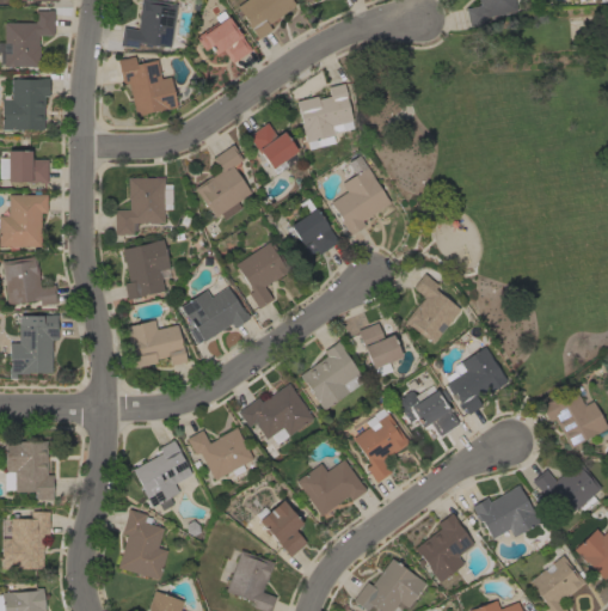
[(172,48),(140,43),(140,49),(128,47),(128,48),(122,47),(124,29),(140,31),(141,20),(140,20),(142,0),(149,0),(178,5),(172,48)]
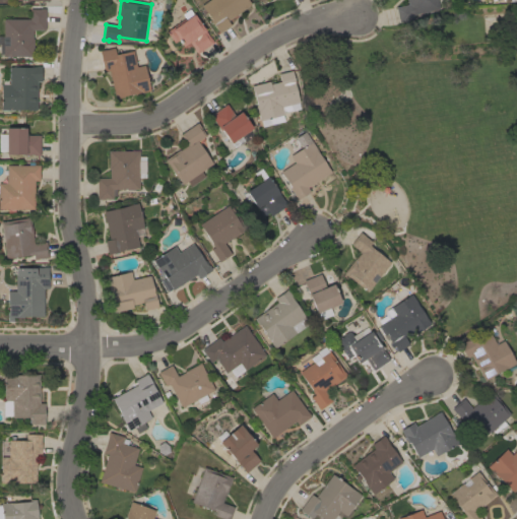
[(230,21),(233,25),(220,34),(212,21),(213,21),(203,6),(211,0),(249,0),(253,5),(230,21)]
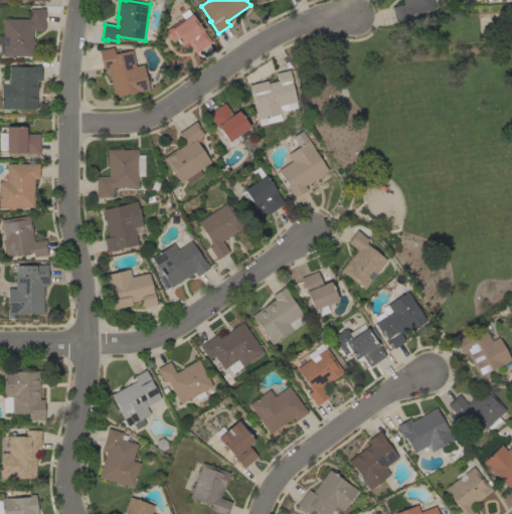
[(434,0),(437,9),(411,15),(411,20),(396,23),(393,8),(405,5),(403,0),(434,0)]
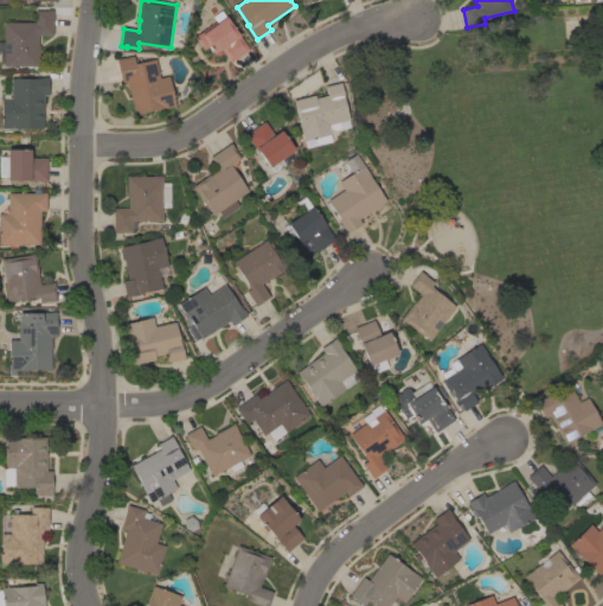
[(0,65),(1,55),(0,55),(0,43),(6,43),(6,23),(37,24),(37,12),(49,12),(49,11),(55,11),(55,36),(42,36),(40,36),(39,46),(40,46),(40,67),(6,67),(6,65),(0,65)]
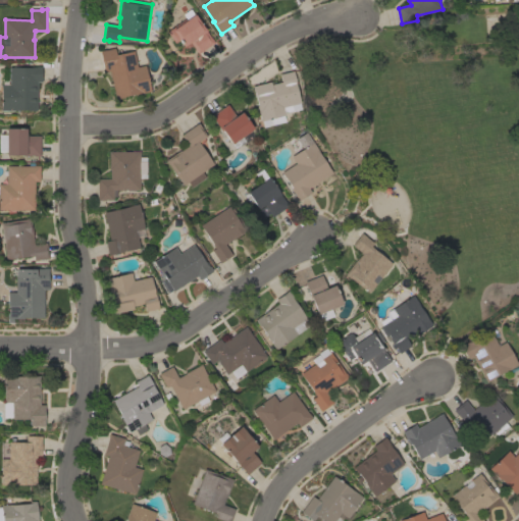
[(175,44),(168,33),(183,22),(180,18),(192,10),(196,15),(205,29),(206,29),(208,32),(216,44),(200,54),(192,43),(185,47),(183,44),(180,41),(175,44)]
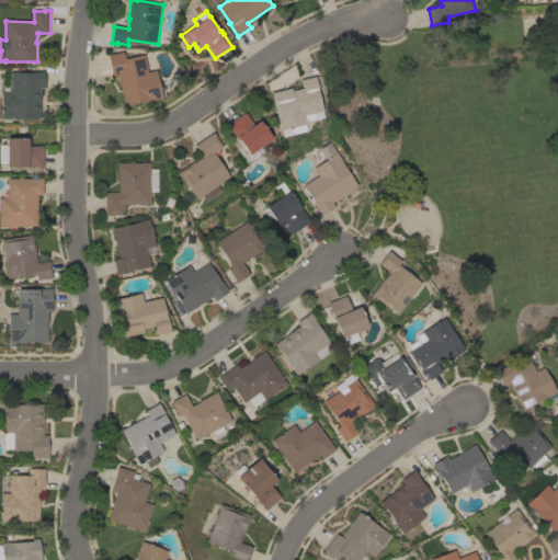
[(120,77),(114,78),(110,56),(115,55),(125,53),(126,59),(146,56),(149,72),(158,71),(163,99),(147,103),(147,102),(135,104),(136,105),(126,107),(120,77)]
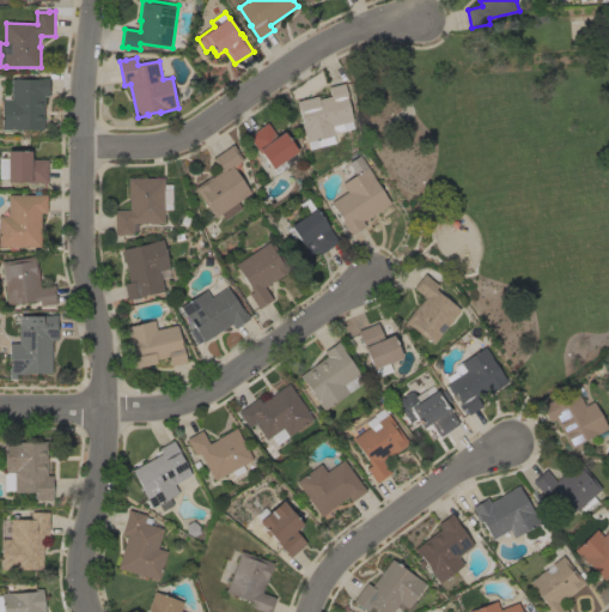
[(46,131),(35,131),(22,131),(4,131),(4,129),(2,129),(1,110),(4,110),(4,100),(13,101),(13,80),(37,80),(37,79),(46,79),(52,79),(50,97),(46,97),(46,131)]
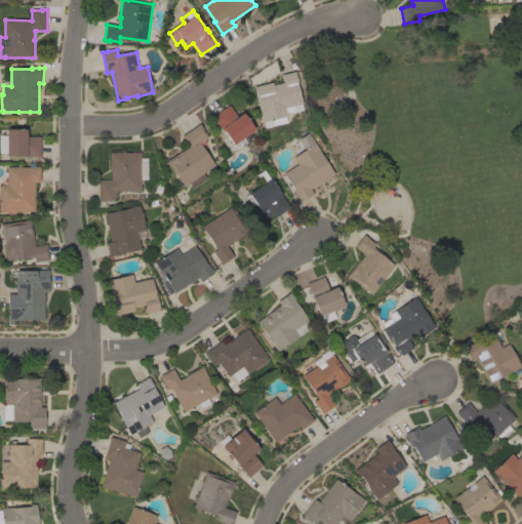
[(289,123),(266,129),(259,108),(261,107),(255,87),(274,83),(274,86),(285,83),(283,76),(296,72),(300,87),(299,87),(304,105),(303,105),(304,108),(296,110),(297,114),(288,116),(288,117),(287,117),(289,123)]
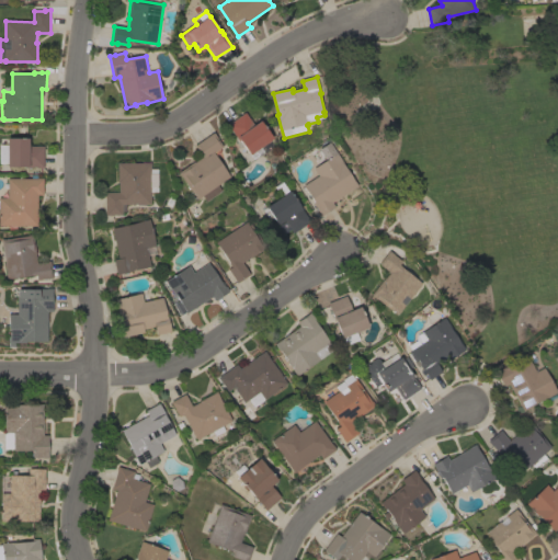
[(264,152),(253,160),(238,138),(232,130),(229,126),(247,113),(255,126),(262,122),(274,139),(262,148),(264,152)]
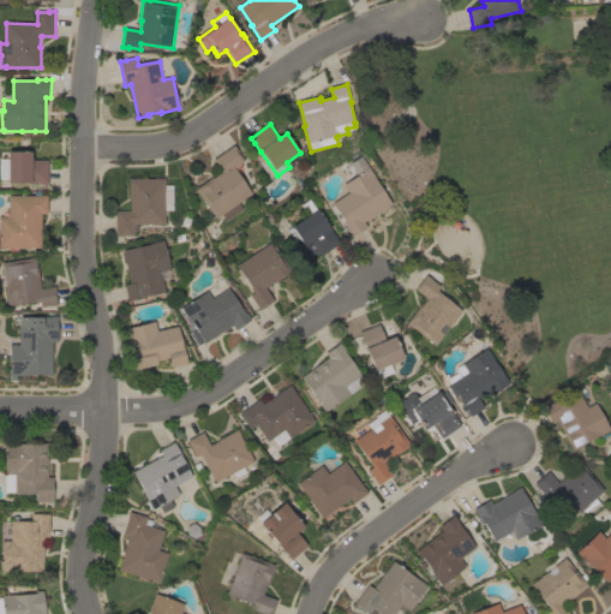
[(201,195),(197,190),(215,178),(215,179),(225,173),(215,160),(235,145),(240,153),(246,161),(235,168),(253,195),(240,204),(244,210),(228,221),(223,215),(217,219),(201,195)]
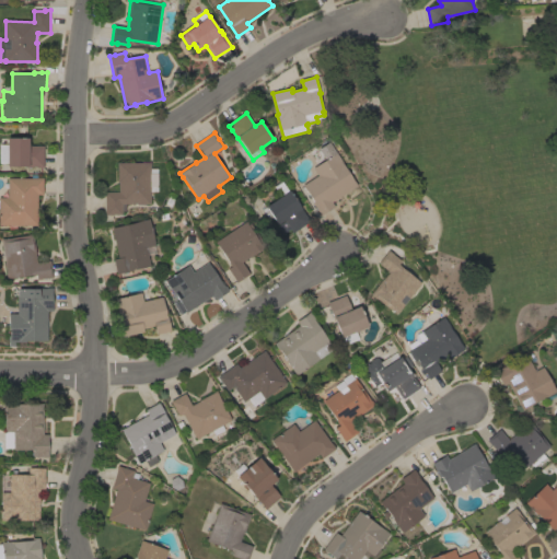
[(0,164),(0,144),(8,144),(9,138),(30,139),(30,147),(45,147),(45,167),(26,167),(26,166),(8,166),(8,164),(0,164)]
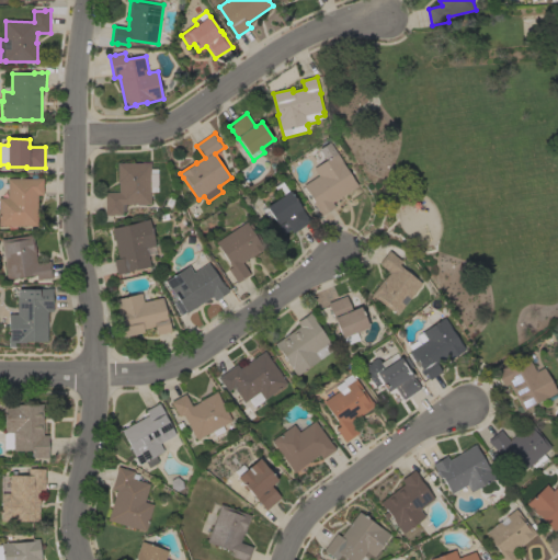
[(333,203),(337,207),(322,217),(319,212),(320,212),(315,203),(316,203),(305,186),(320,176),(315,169),(339,153),(360,186),(333,203)]
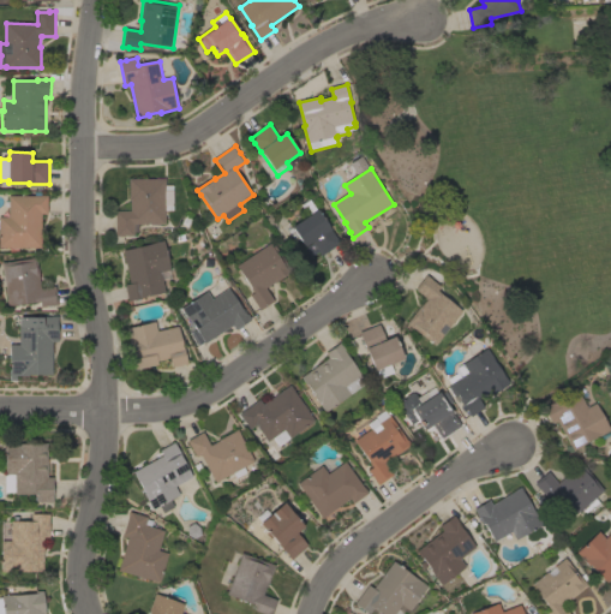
[(173,185),(173,212),(167,212),(167,225),(139,225),(139,233),(135,233),(135,236),(125,236),(125,237),(117,237),(117,212),(132,212),(132,201),(131,201),(131,179),(167,179),(167,185),(173,185)]
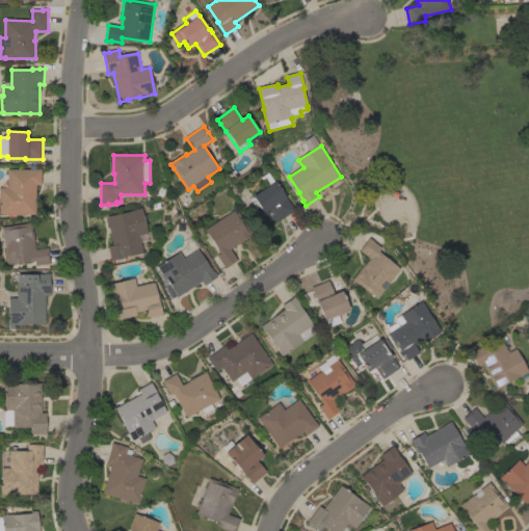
[(31,169),(31,166),(41,167),(41,169),(43,169),(42,185),(37,185),(36,215),(15,215),(10,215),(10,214),(0,214),(0,188),(8,188),(8,169),(31,169)]
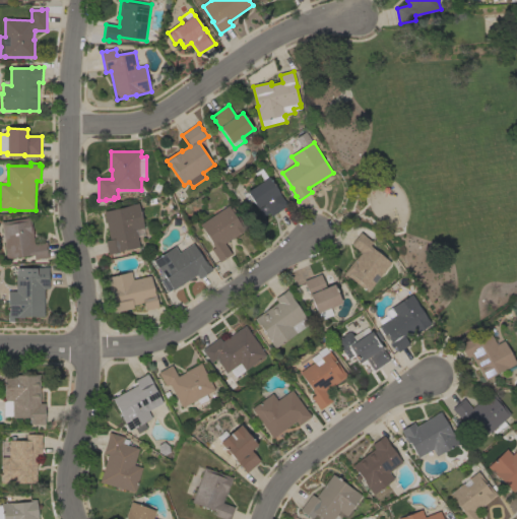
[(262,183),(257,174),(263,170),(269,178),(270,178),(288,206),(273,216),(265,204),(259,208),(248,192),(262,183)]
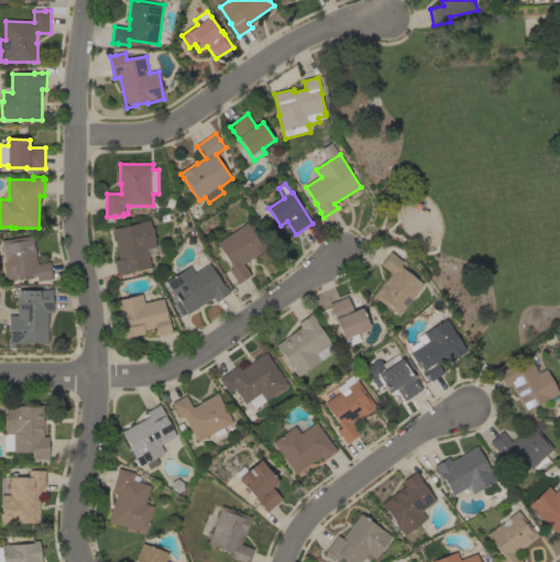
[(116,262),(121,261),(114,230),(141,224),(140,223),(152,221),(156,241),(157,241),(157,244),(157,245),(160,255),(151,257),(153,267),(134,272),(134,273),(119,276),(116,262)]
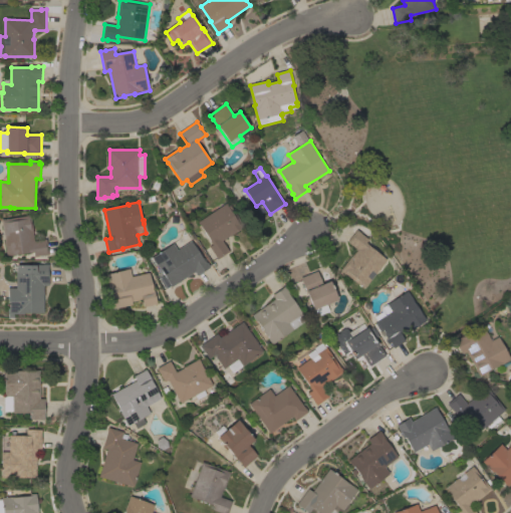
[(229,203),(246,227),(231,237),(231,236),(223,241),(230,252),(218,260),(210,247),(213,245),(211,241),(199,223),(229,203)]
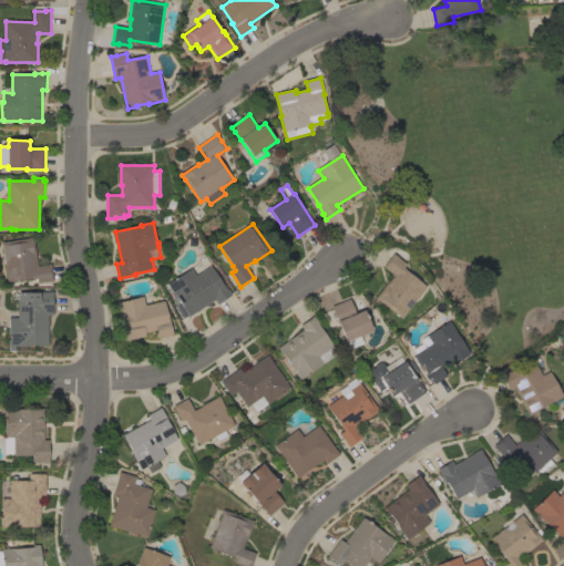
[(1,266),(0,256),(0,243),(30,238),(34,237),(38,257),(39,266),(52,265),(55,281),(50,283),(49,281),(39,284),(38,279),(33,279),(9,283),(6,265),(1,266)]
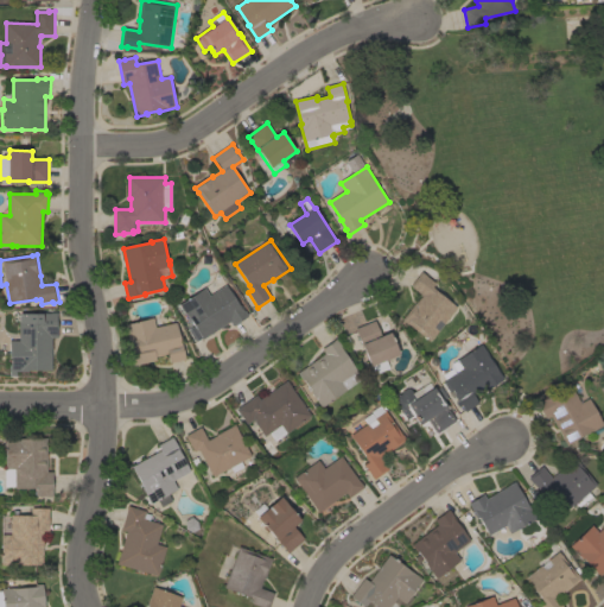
[(431,342),(409,324),(404,321),(417,303),(418,304),(424,296),(412,286),(423,272),(437,284),(433,288),(458,308),(431,342)]
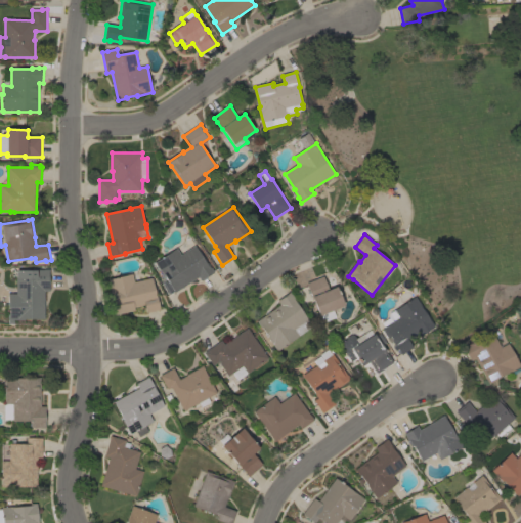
[(168,295),(162,285),(168,280),(156,263),(178,249),(182,255),(196,246),(206,262),(207,261),(212,269),(213,268),(216,273),(203,281),(200,277),(176,293),(174,291),(168,295)]
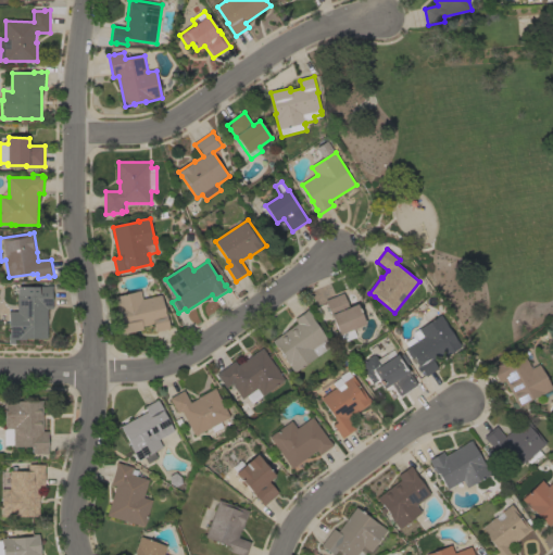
[(49,339),(27,339),(27,340),(16,340),(16,344),(11,344),(11,340),(10,340),(11,312),(19,312),(20,288),(24,288),(24,286),(38,286),(38,287),(49,287),(54,287),(53,310),(49,310),(49,339)]
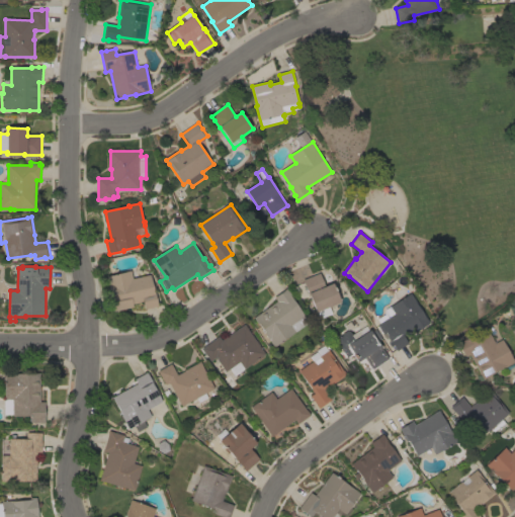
[(152,275),(155,291),(156,291),(160,307),(146,310),(144,303),(134,305),(135,308),(116,312),(111,286),(110,286),(108,277),(133,271),(134,279),(152,275)]
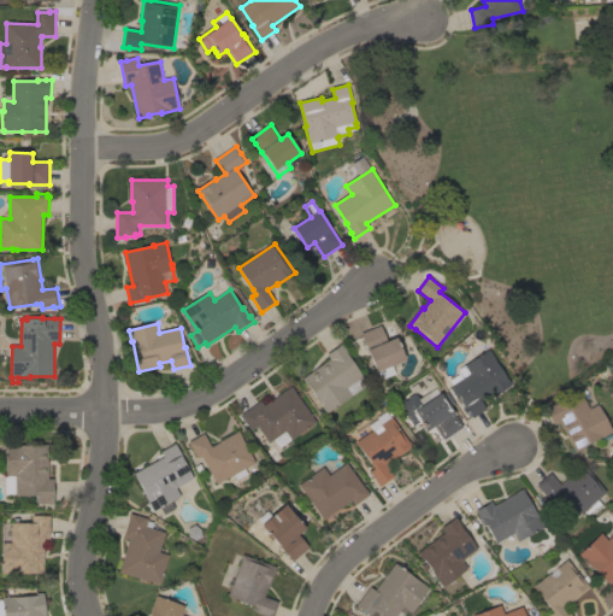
[(395,374),(382,380),(378,371),(377,373),(363,334),(382,327),(388,342),(398,339),(406,361),(393,367),(395,374)]
